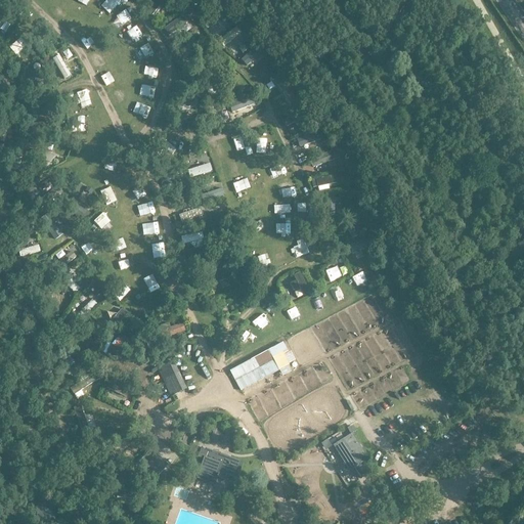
[(112,0),(101,0),(100,1),(107,8),(114,2),(112,0)]
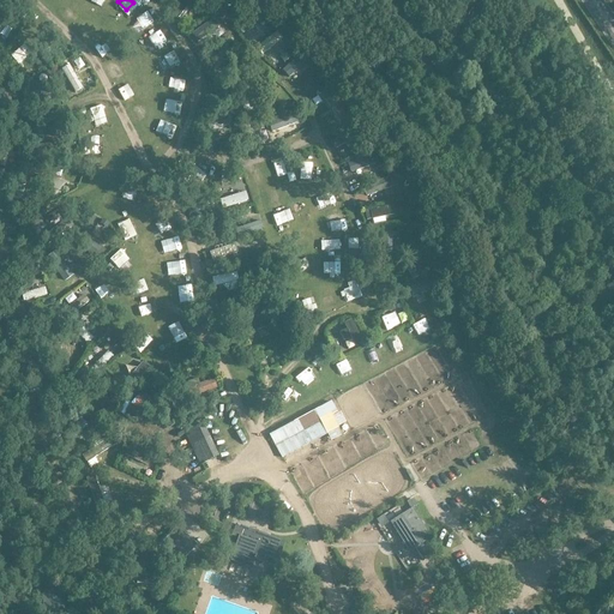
[(139,11),(127,24),(138,34),(150,20),(139,11)]
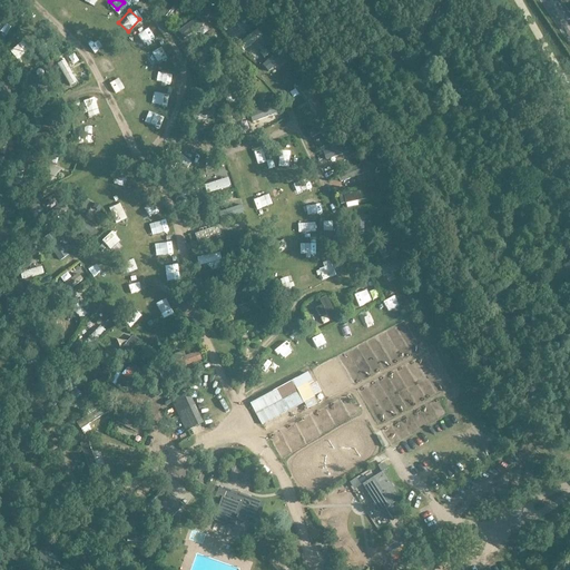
[(144,27),(130,36),(140,49),(154,40),(144,27)]
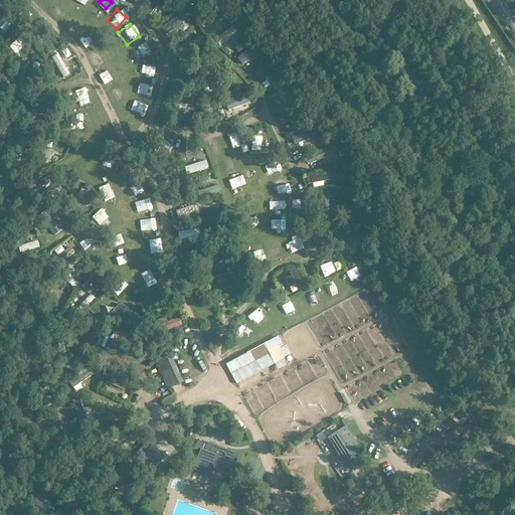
[(221,46),(237,31),(231,24),(215,38),(221,46)]
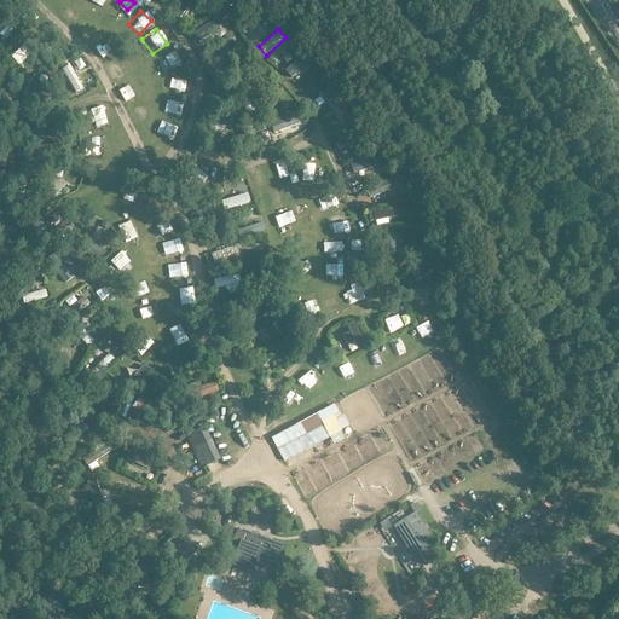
[(113,48),(103,52),(106,64),(117,61),(113,48)]
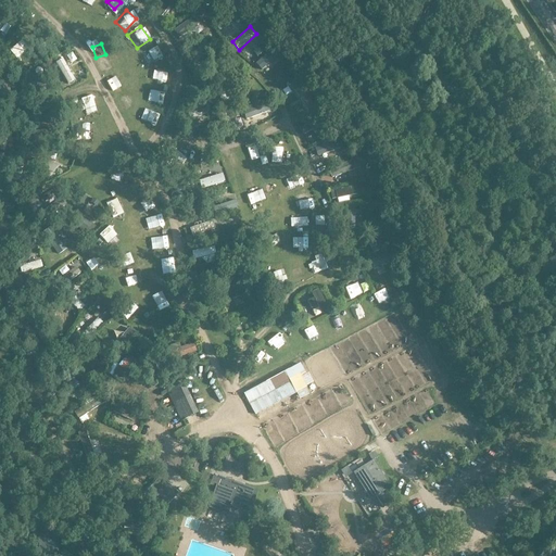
[(252,51),(257,58),(263,53),(258,47),(252,51)]
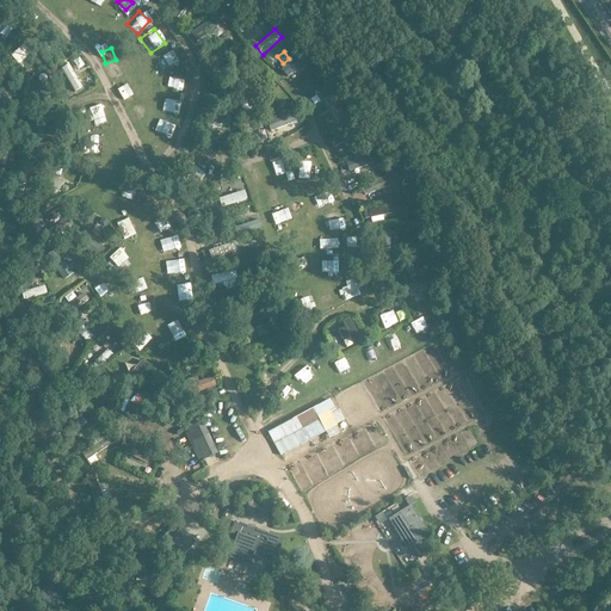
[(160,75),(178,68),(172,54),(155,61),(160,75)]
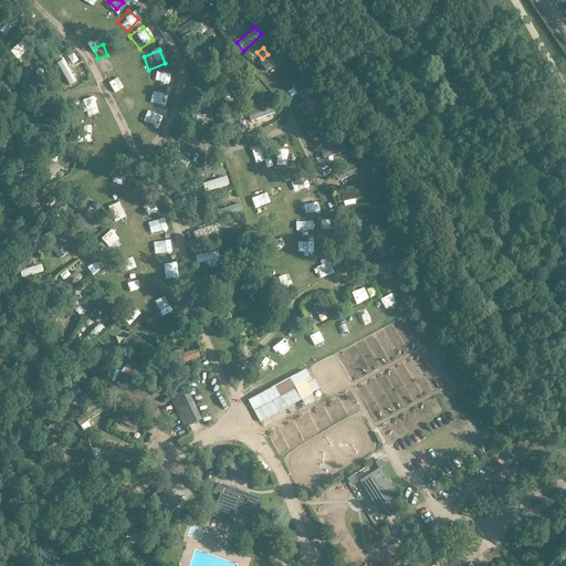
[(260,65),(265,70),(270,64),(273,67),(282,59),(273,50),(260,65)]
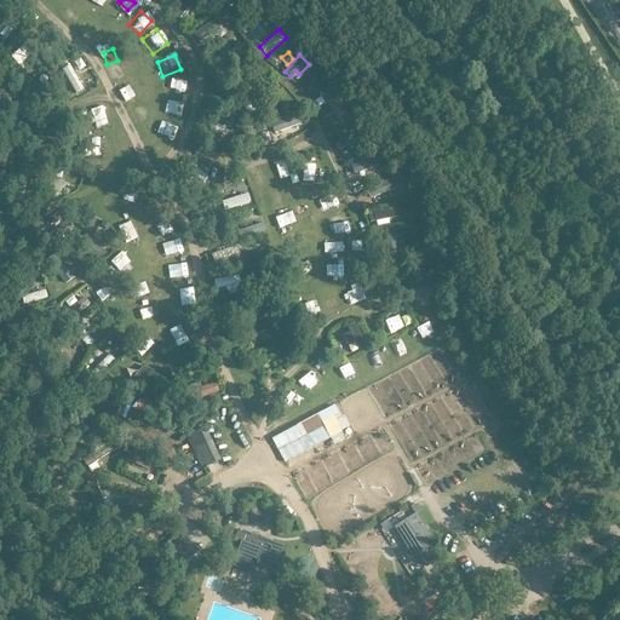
[(73,64),(64,68),(74,96),(82,92),(73,64)]
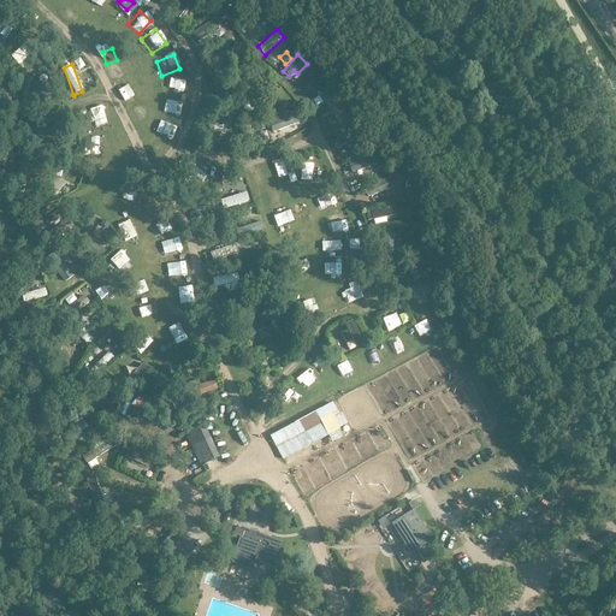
[(170,117),(176,119),(181,110),(175,107),(170,117)]
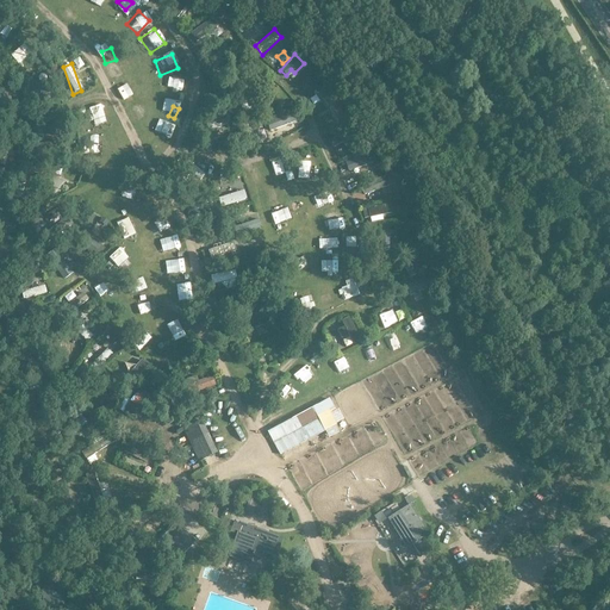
[(147,129),(160,137),(167,128),(153,118),(147,129)]
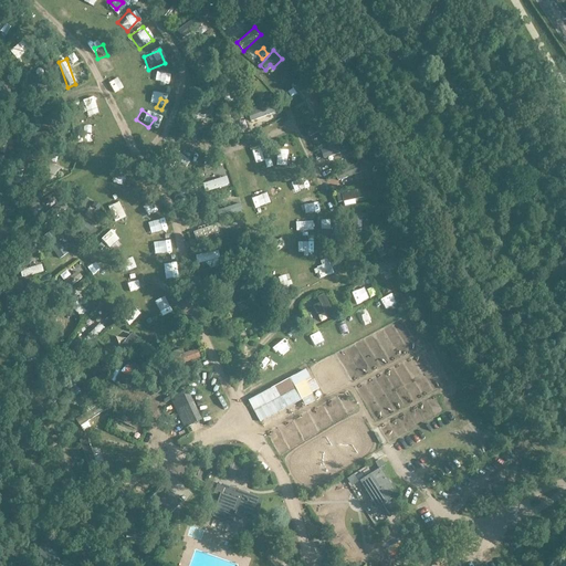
[(200,111),(194,113),(197,122),(203,119),(200,111)]
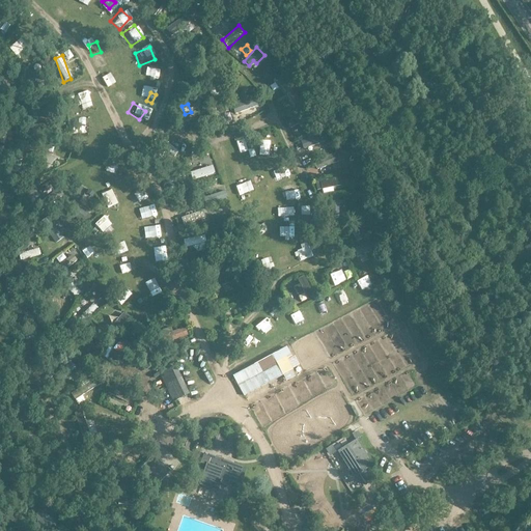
[(303,129),(299,118),(286,123),(291,134),(303,129)]
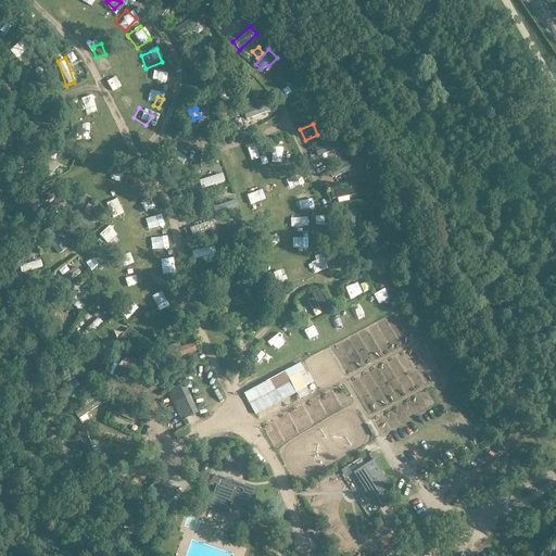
[(281,149),(273,149),(273,162),(281,162),(281,149)]
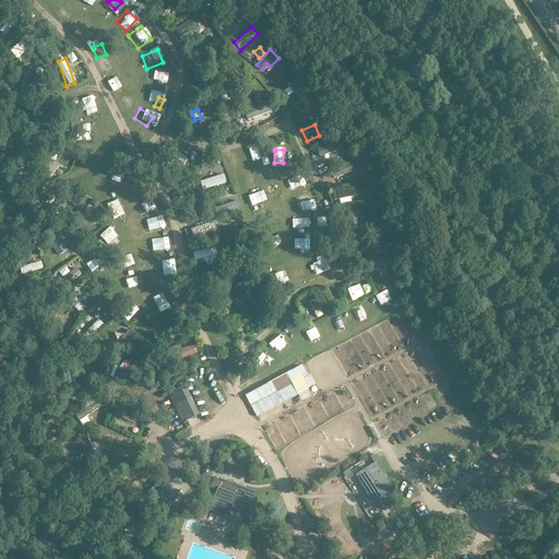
[(332,171),(333,178),(357,175),(356,167),(332,171)]
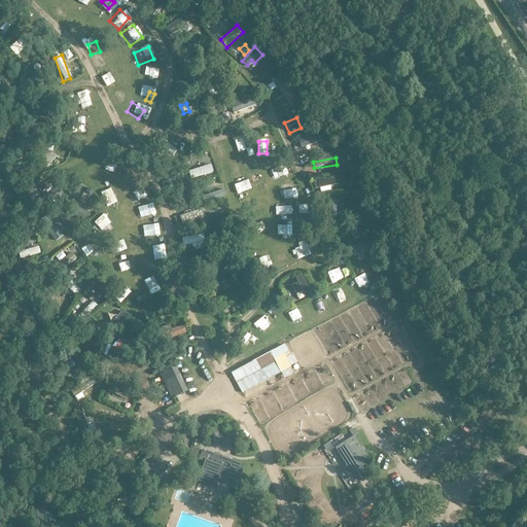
[(111,162),(107,167),(114,172),(118,167),(111,162)]
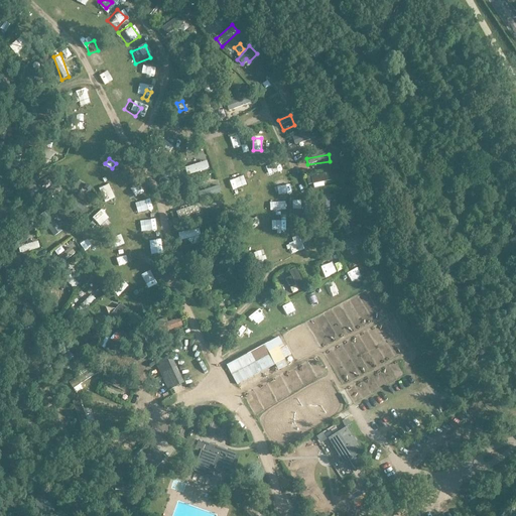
[(206,159),(191,163),(195,173),(209,168),(206,159)]
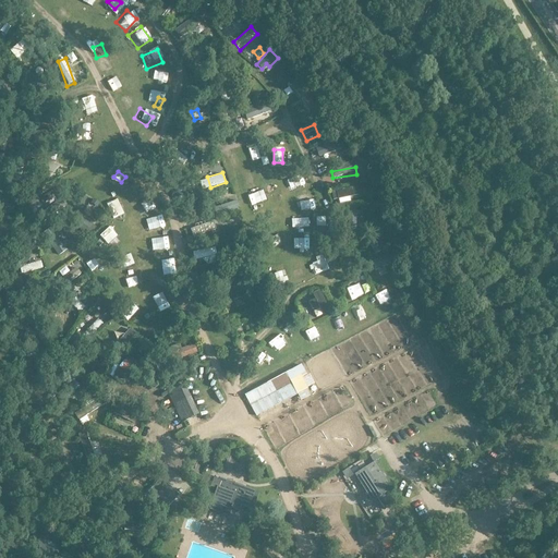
[(296,189),(303,186),(298,174),(291,178),(296,189)]
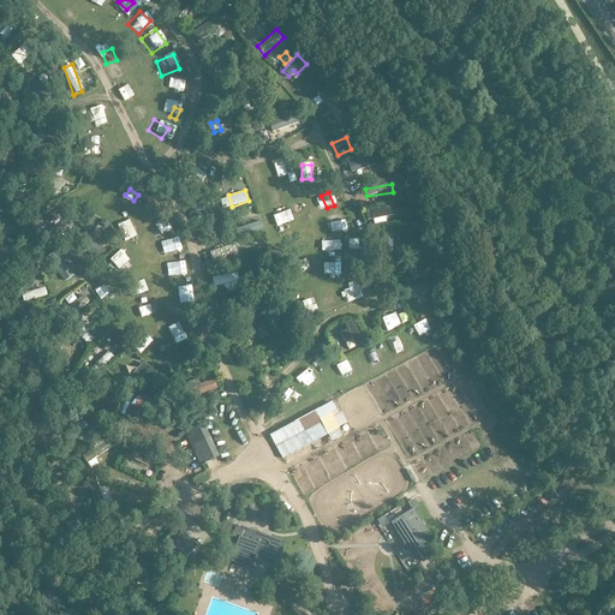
[(375,208),(377,216),(378,225),(387,224),(386,215),(393,214),(392,206),(375,208)]
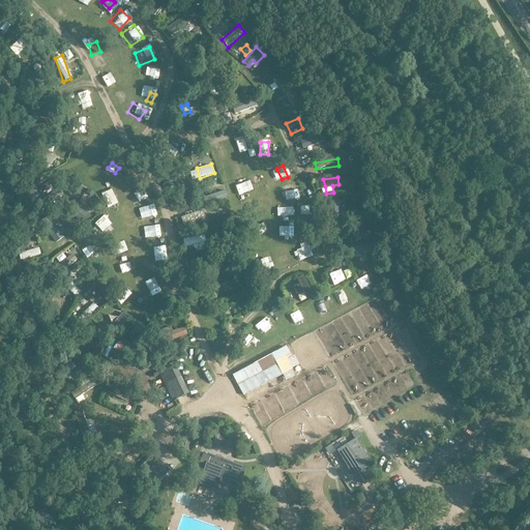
[(222,186),(202,195),(206,203),(225,196),(222,186)]
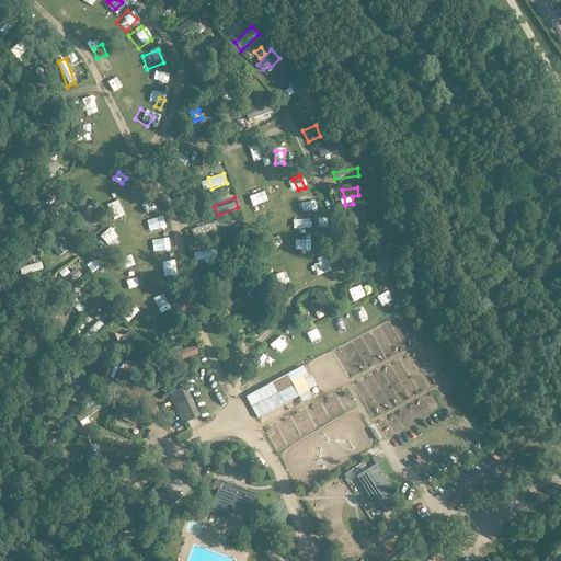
[(114,220),(125,217),(118,199),(107,203),(114,220)]
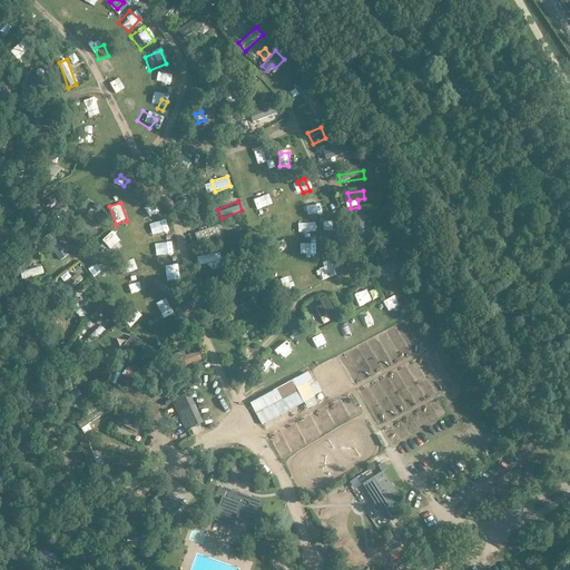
[(194,234),(197,243),(216,236),(216,238),(219,237),(218,235),(220,234),(218,226),(213,228),(212,225),(198,229),(199,232),(194,234)]
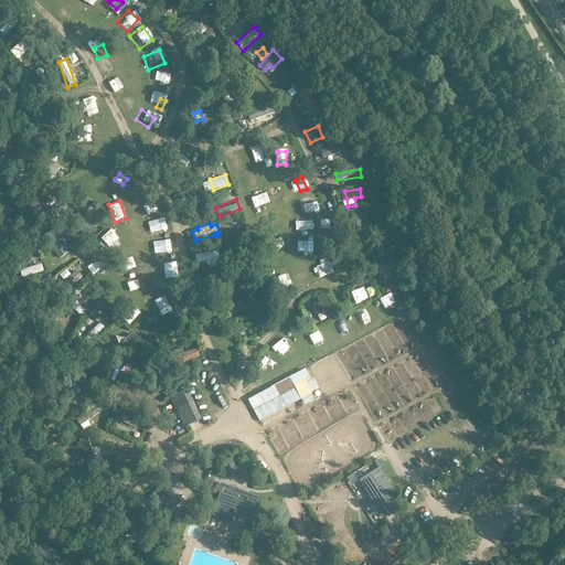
[(53,235),(59,243),(67,238),(62,230),(53,235)]
